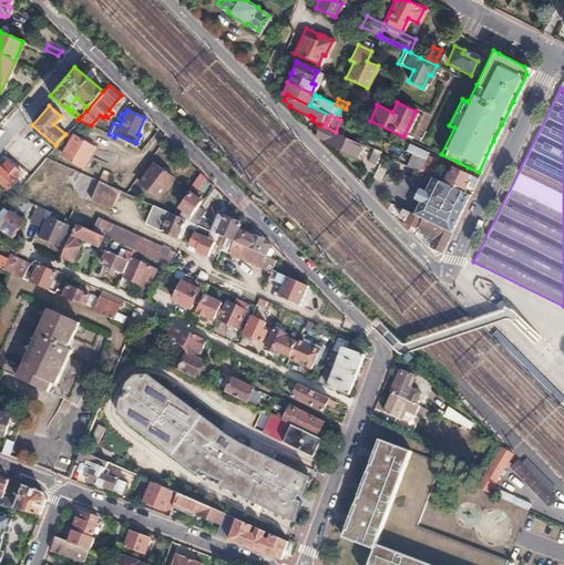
[(318,124),(314,135),(325,140),(324,141),(355,155),(360,143),(336,132),(325,126),(318,124)]
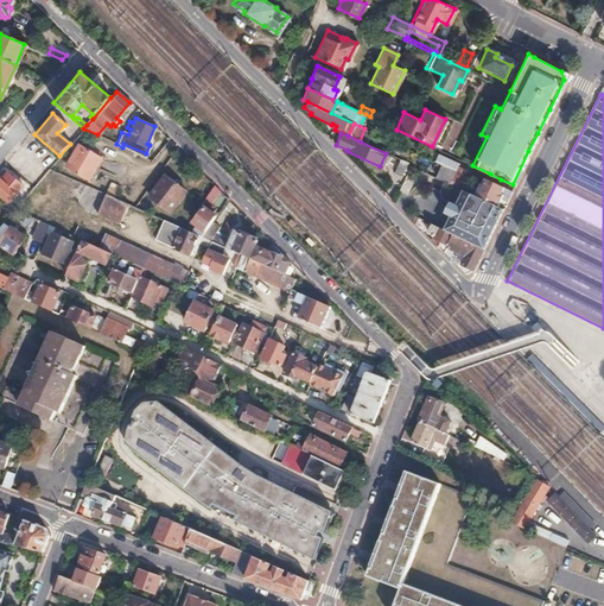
[(78,144),(65,165),(87,178),(100,157),(78,144)]
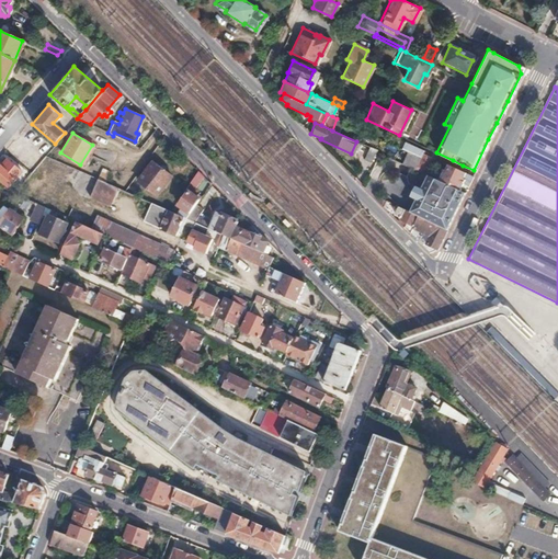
[(413,141),(410,148),(418,151),(421,145),(413,141)]
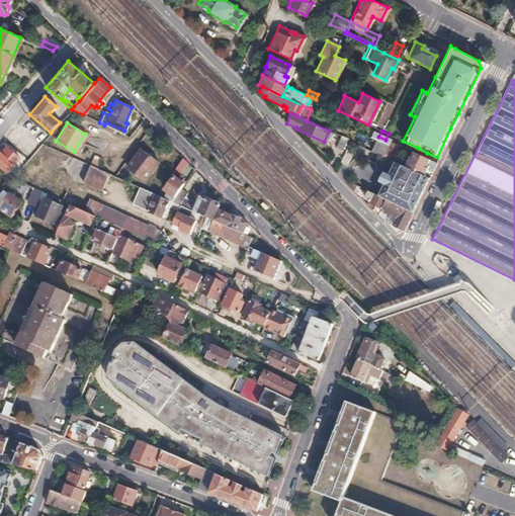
[(339,136),(334,148),(342,152),(345,144),(343,143),(345,139),(339,136)]
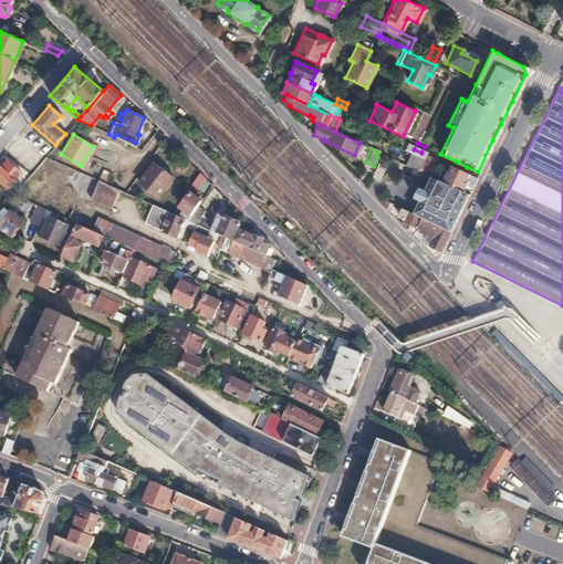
[(409,152),(404,164),(416,169),(421,158),(419,157),(412,153),(409,152)]
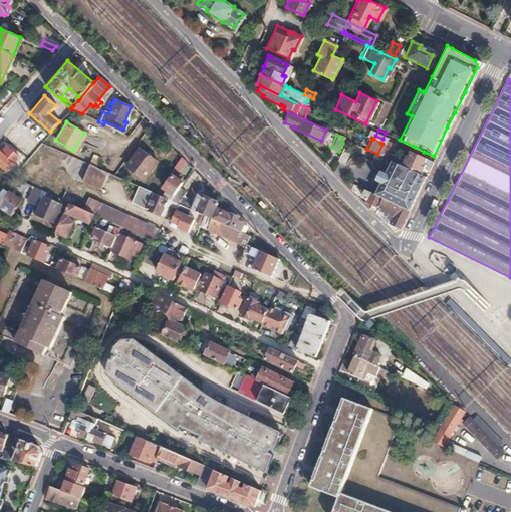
[(382,144),(377,154),(386,158),(393,143),(385,139),(382,144)]
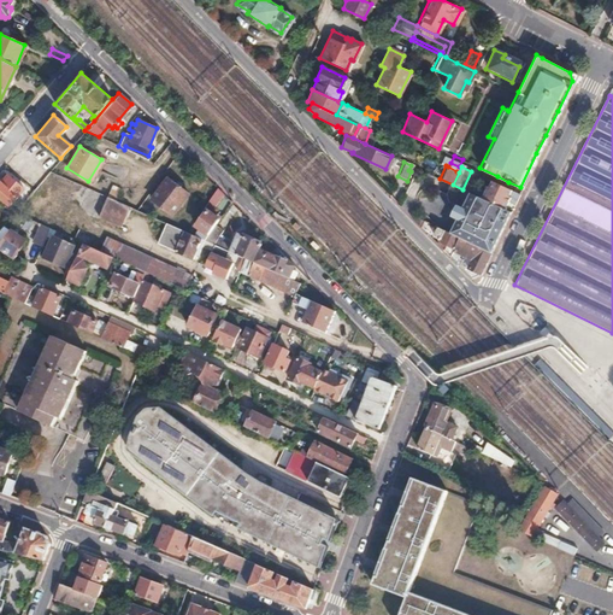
[(0,198),(7,205),(22,188),(9,176),(1,183),(0,183),(0,198)]
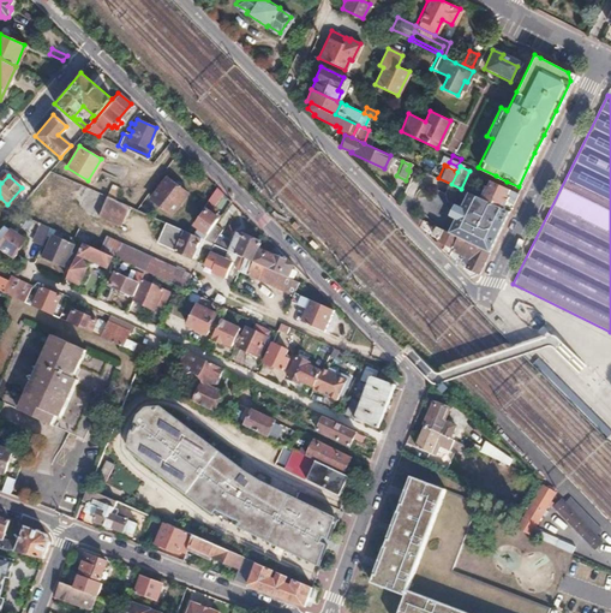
[(166,177),(150,197),(171,212),(186,192),(166,177)]
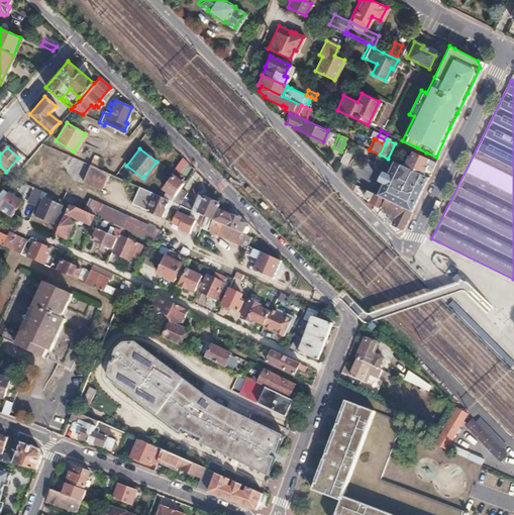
[(403,162),(402,165),(421,174),(424,169),(429,171),(434,162),(411,150),(406,163),(403,162)]
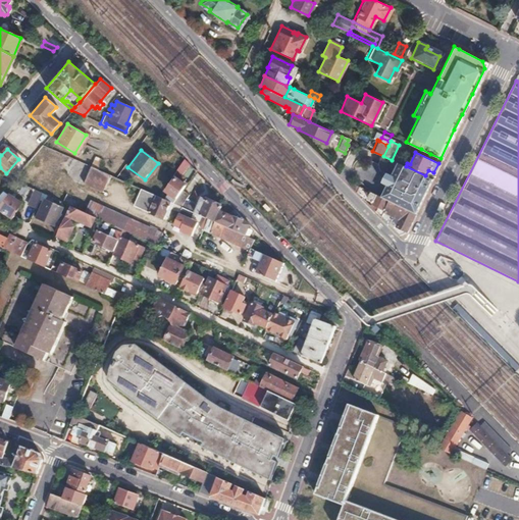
[(183,158),(175,169),(180,172),(188,163),(183,158)]
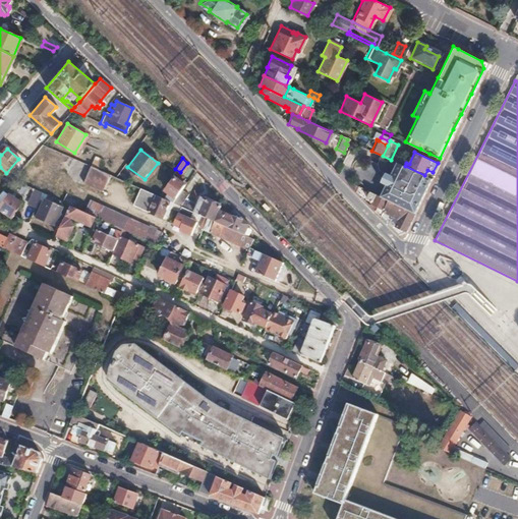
[(384,184),(378,195),(387,199),(413,212),(429,177),(424,175),(405,166),(395,161),(389,174),(384,184)]
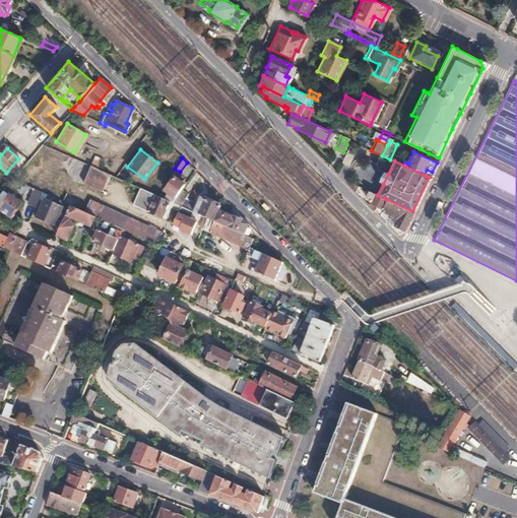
[(90,167),(83,183),(102,191),(109,175),(90,167)]
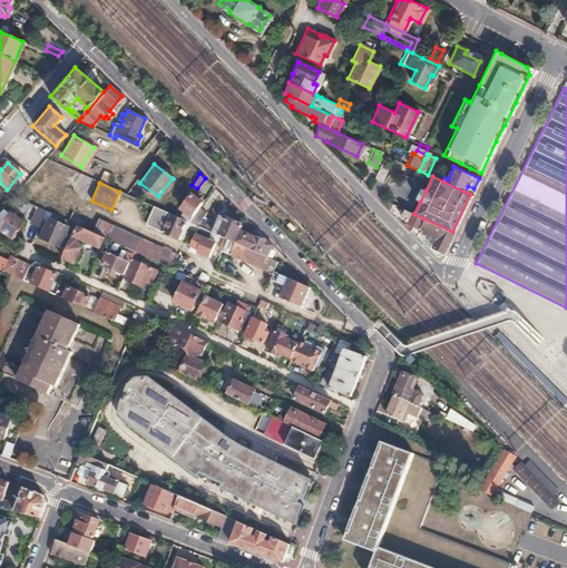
[(420,188),(414,199),(420,202),(426,191),(420,188)]
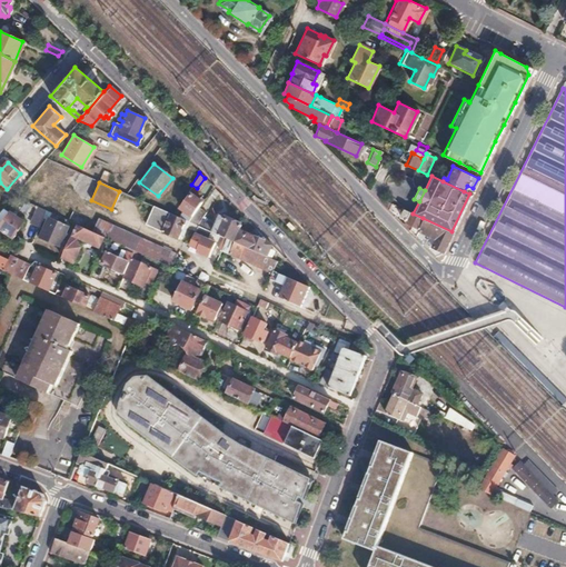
[(189,194),(179,207),(187,211),(185,214),(182,212),(179,217),(185,220),(187,220),(197,206),(200,201),(189,194)]
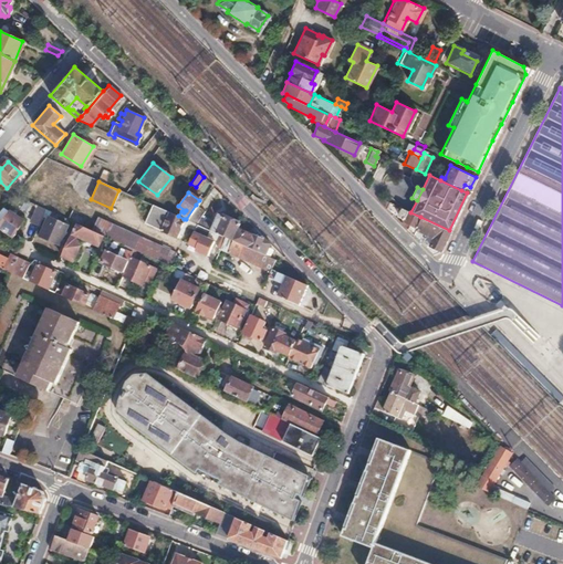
[(388,201),(373,194),(384,206),(388,201)]
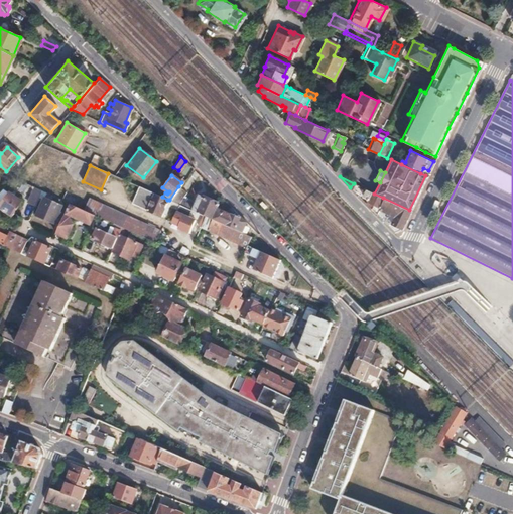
[(33,186),(26,201),(33,205),(40,189),(33,186)]
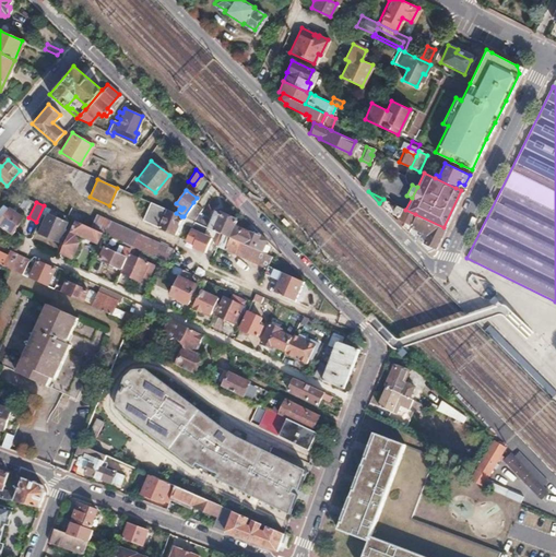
[(150,202),(142,220),(174,234),(181,216),(176,213),(168,210),(150,202)]
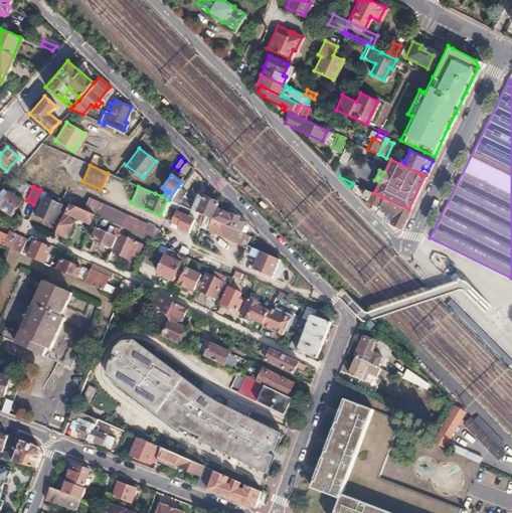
[(178,186),(169,199),(170,200),(177,203),(178,203),(180,200),(186,191),(178,186)]
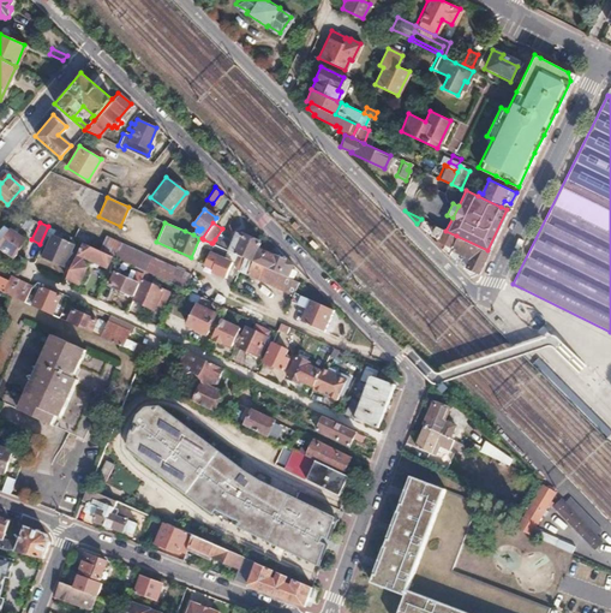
[(435,225),(430,234),(433,236),(436,239),(442,243),(439,247),(447,254),(449,250),(450,248),(456,236),(445,231),(435,225)]
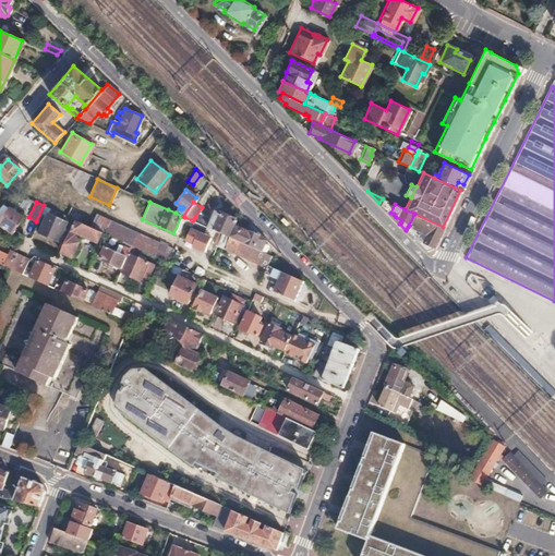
[(9,206),(0,220),(0,224),(13,231),(23,215),(9,206)]
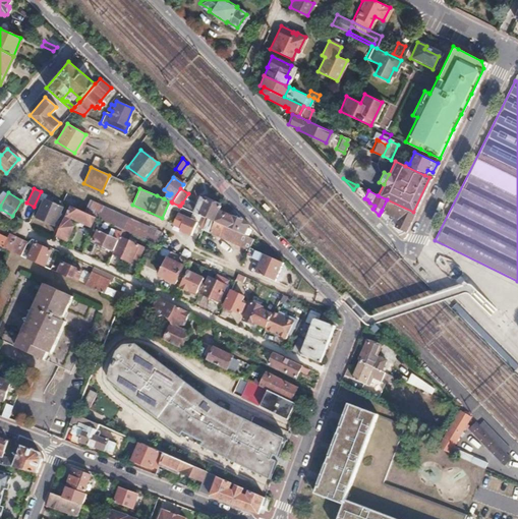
[(199,196),(192,212),(206,217),(213,220),(217,210),(219,205),(199,196)]
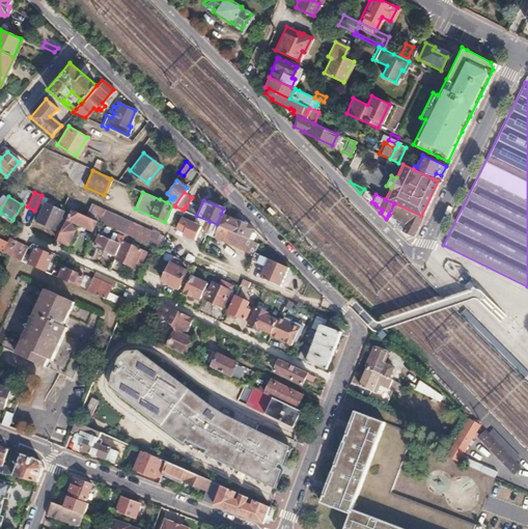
[(44,202),(35,220),(53,227),(61,211),(44,202)]
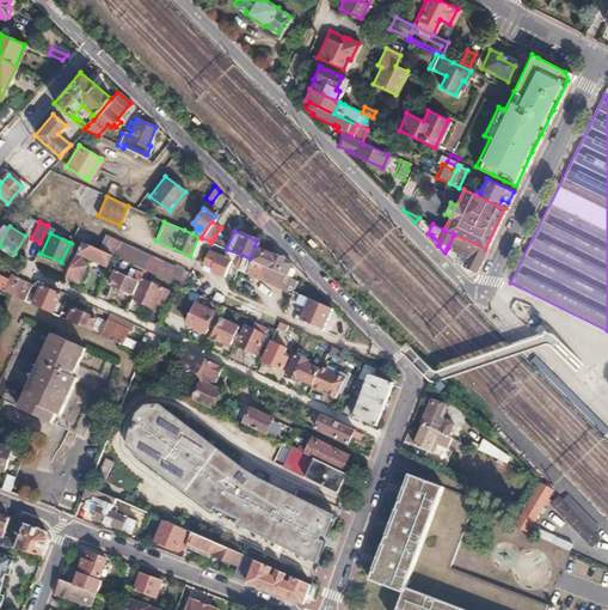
[(447,249),(444,252),(450,258),(466,274),(474,270),(485,249),(454,235),(448,246),(458,251),(455,256),(447,249)]
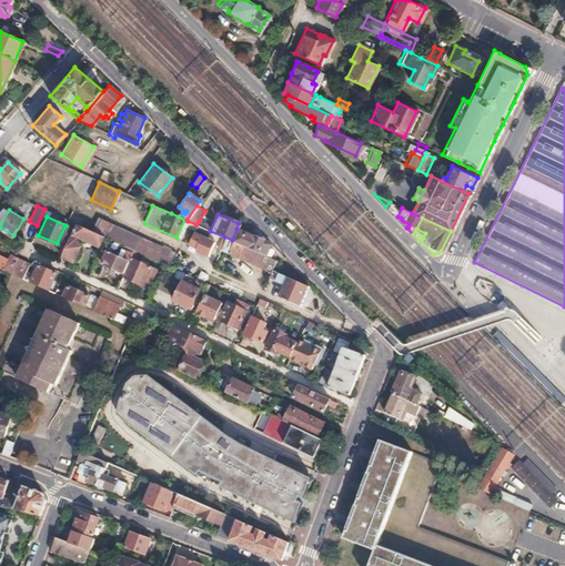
[(94,219),(90,230),(102,235),(104,236),(115,241),(121,230),(94,219)]
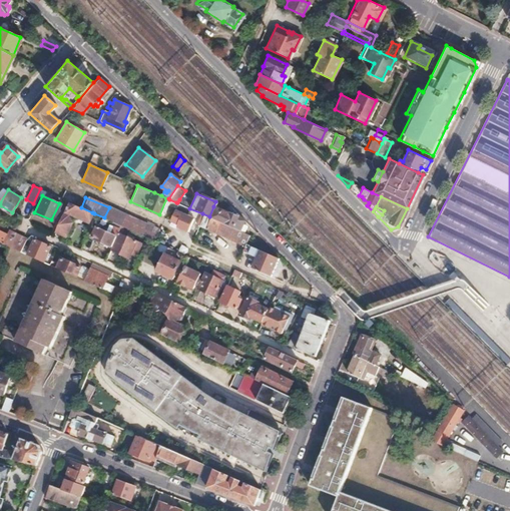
[(169,199),(167,204),(174,207),(176,202),(169,199)]
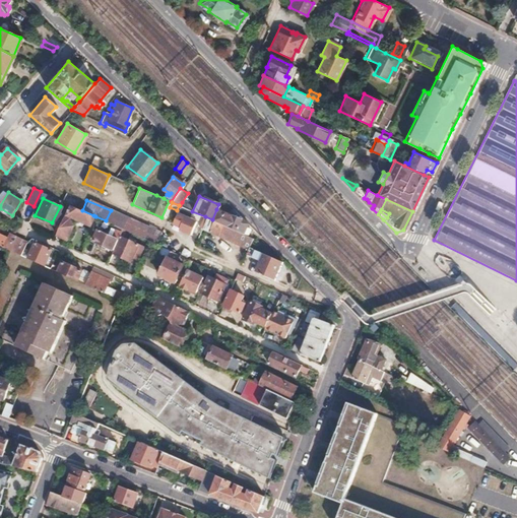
[(64,212),(55,234),(65,239),(75,218),(89,224),(93,215),(82,210),(69,204),(65,213),(64,212)]
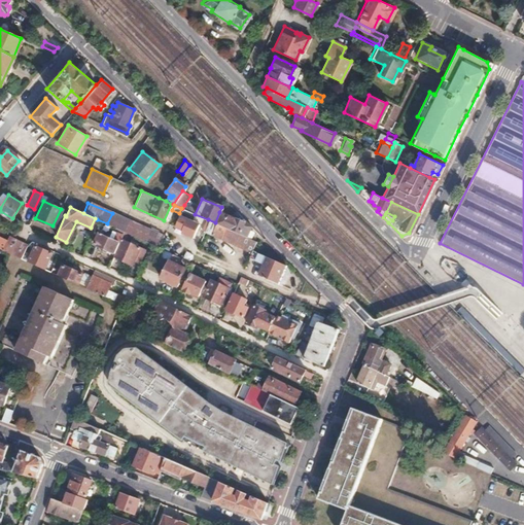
[(219,212),(215,222),(245,236),(249,225),(237,213),(235,218),(219,212)]
